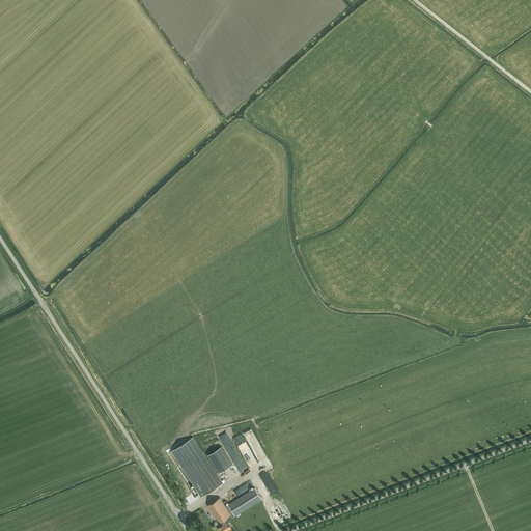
[(233,438),(239,448),(245,445),(246,446),(247,445),(241,434),(233,438)]
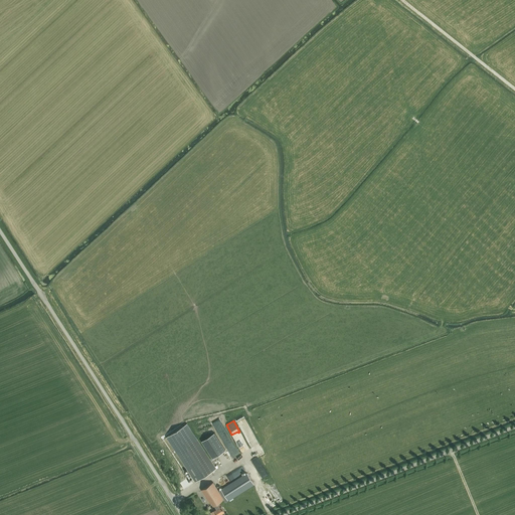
[(196,482),(215,469),(187,423),(167,437),(196,482)]
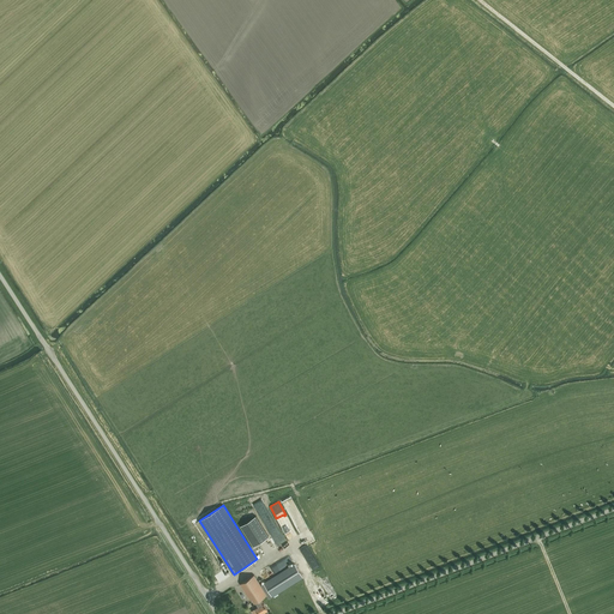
[(259,512),(277,549),(287,543),(269,507),(259,512)]
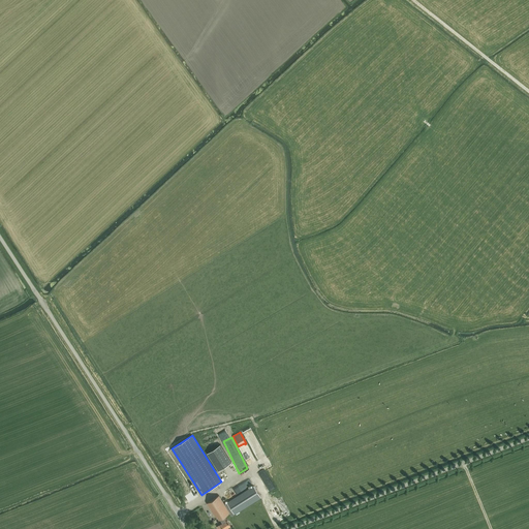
[(231,462),(220,444),(207,454),(218,471),(231,462)]
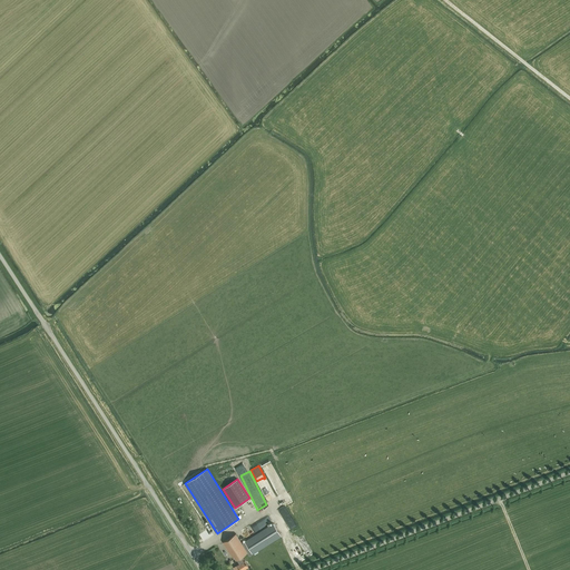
[(249,526),(254,533),(262,528),(263,529),(272,524),(266,516),(249,526)]
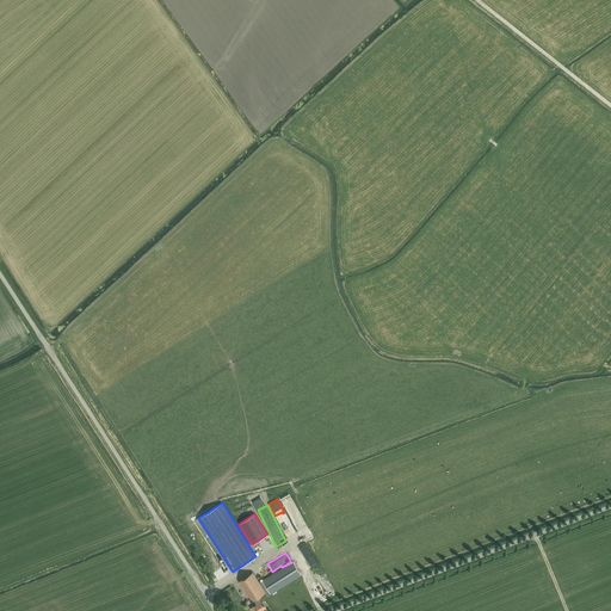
[(258,610),(266,606),(263,600),(261,600),(259,597),(265,593),(267,597),(301,575),(292,561),(259,582),(253,573),(239,581),(248,597),(251,597),(253,600),(254,599),(257,604),(254,605),(251,609),(252,610),(258,610)]
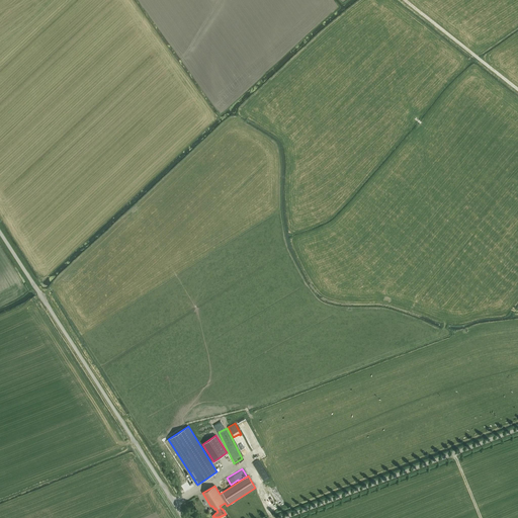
All buildings are outlined.
